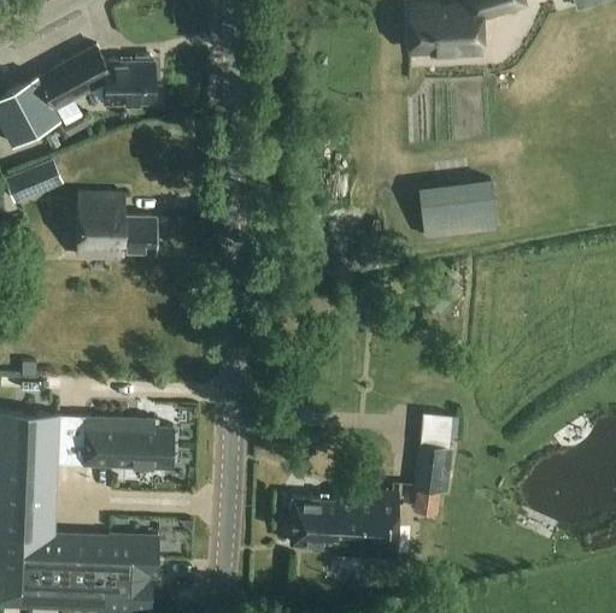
[(461,0),(462,1),(463,5),(463,7),(453,7),(452,7),(452,11),(435,12),(435,9),(409,10),(409,34),(410,56),(432,54),(432,59),(482,58),(481,48),(480,22),(480,21),(522,10),(518,0),(461,0)]
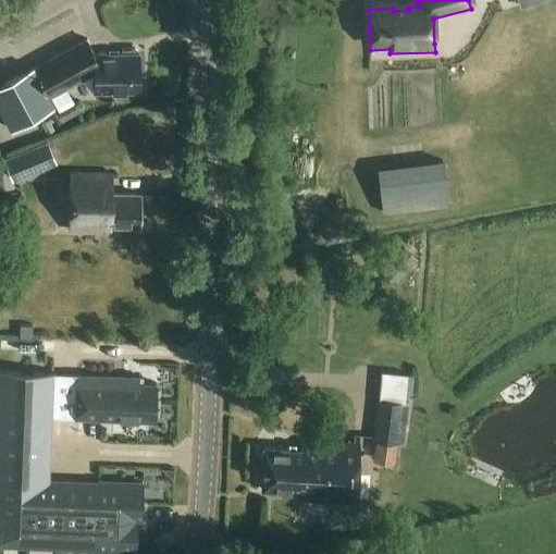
[(94,57),(86,42),(0,87),(0,113),(10,134),(40,119),(56,110),(50,98),(79,83),(94,76),(95,95),(139,94),(139,73),(144,73),(144,60),(137,52),(126,52),(125,57),(94,57)]
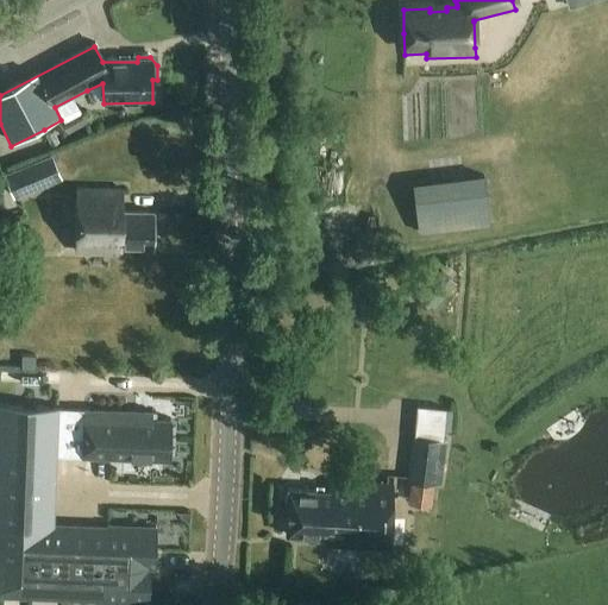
[(17,201),(64,182),(55,158),(7,178),(17,201)]
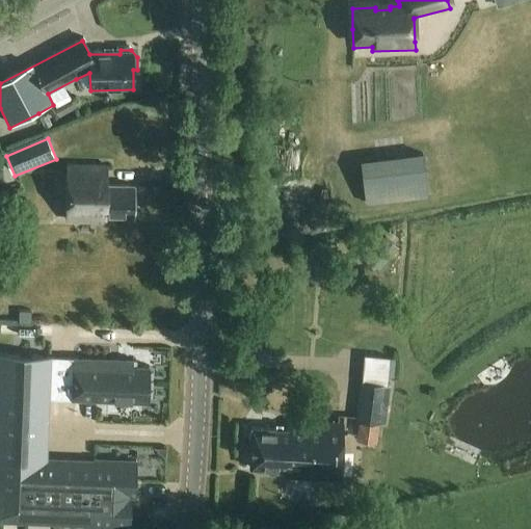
[(366,209),(428,202),(422,156),(360,163),(366,209)]
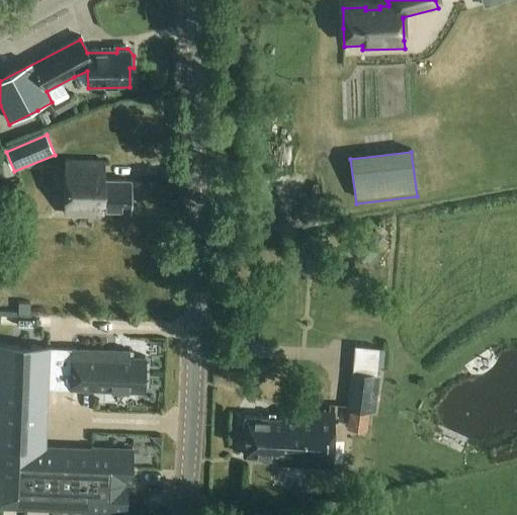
[(104,218),(130,217),(131,183),(105,182),(105,164),(68,163),(67,217),(104,218)]
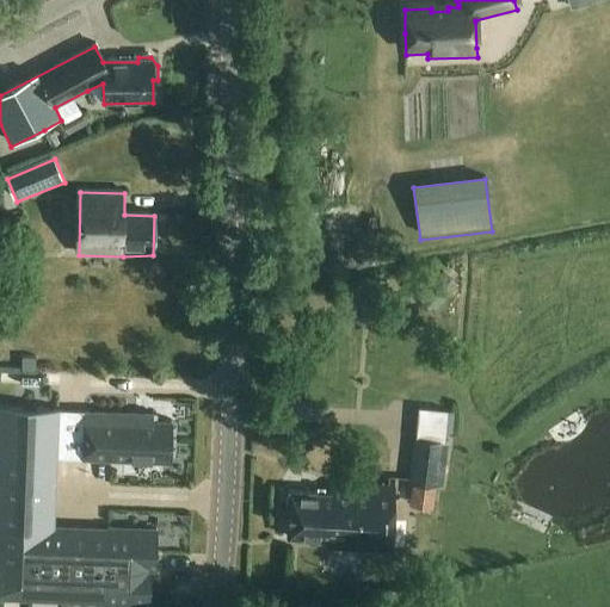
[(444,274),(431,289),(444,301),(457,287),(444,274)]
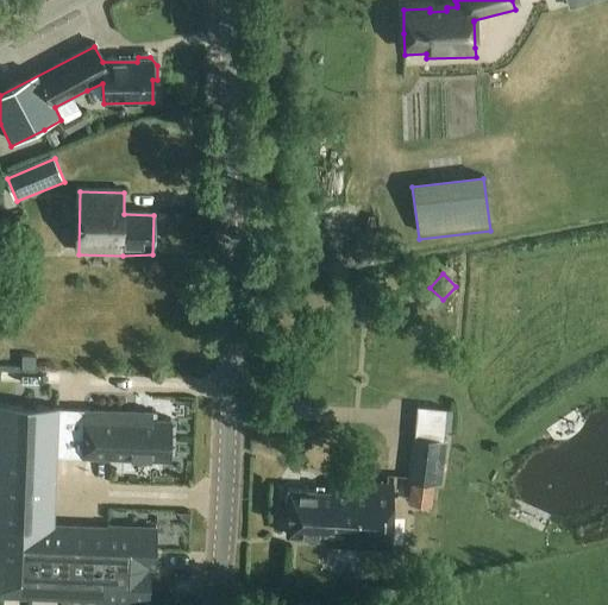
[(38,385),(38,373),(2,372),(1,384),(38,385)]
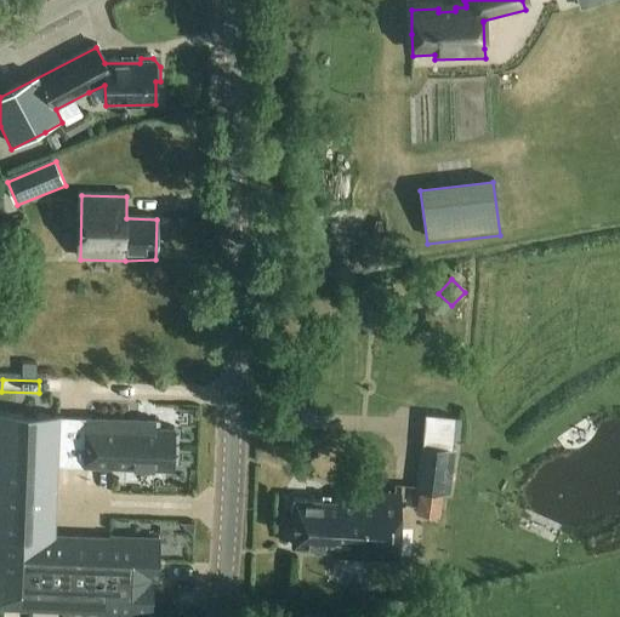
[(56,542),(56,536),(56,533),(57,519),(58,468),(120,470),(121,470),(170,473),(174,473),(175,432),(157,432),(157,424),(115,423),(106,422),(89,422),(87,427),(62,427),(62,421),(0,418),(0,610),(109,616),(152,616),(154,581),(159,581),(160,541),(148,541),(125,540),(118,538),(111,538),(111,544),(56,542)]
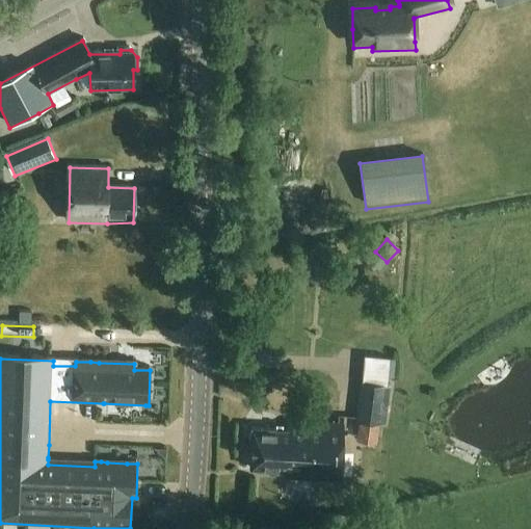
[(363,385),(357,423),(386,427),(391,389),(363,385)]
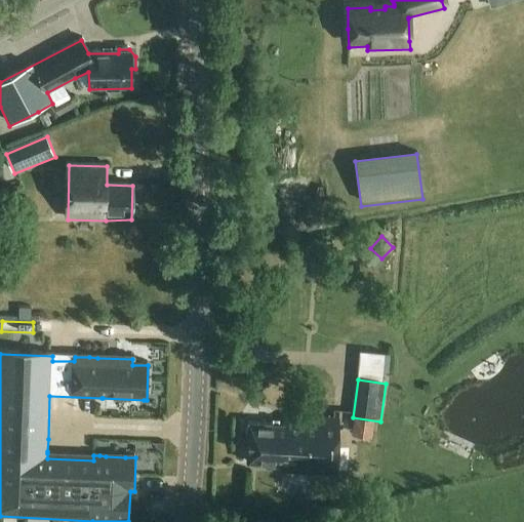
[(335,476),(338,419),(289,416),(283,427),(248,426),(246,465),(279,467),(278,473),(335,476)]
